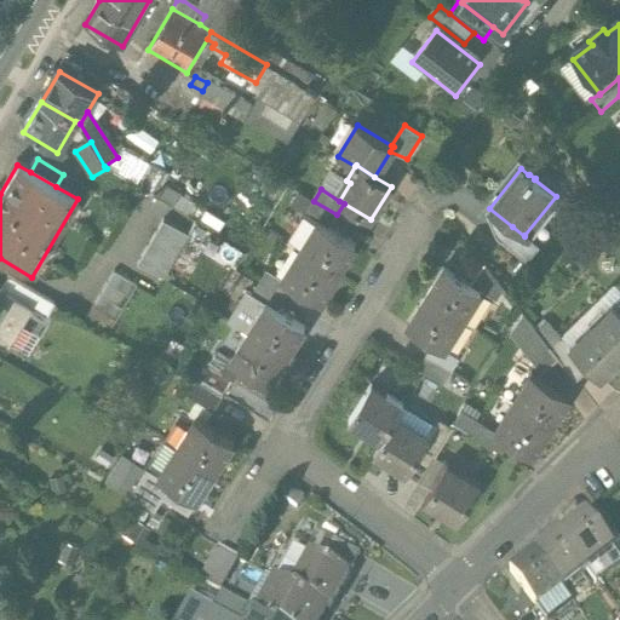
[(328,228),(337,214),(314,201),(306,213),(319,222),(328,228)]
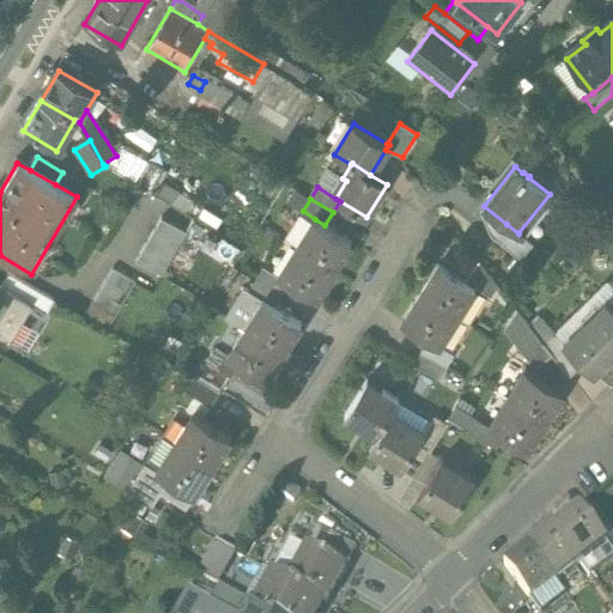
[(162,217),(137,260),(162,274),(169,263),(178,246),(187,231),(162,217)]
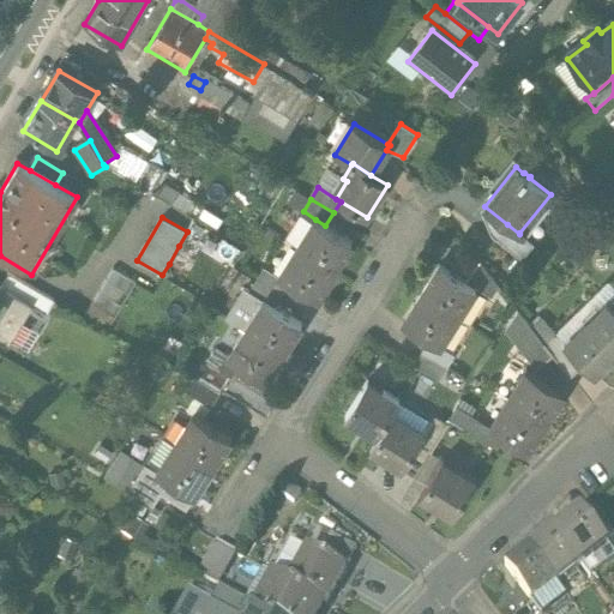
[(325,226),(315,220),(298,248),(333,271),(351,241),(325,226)]
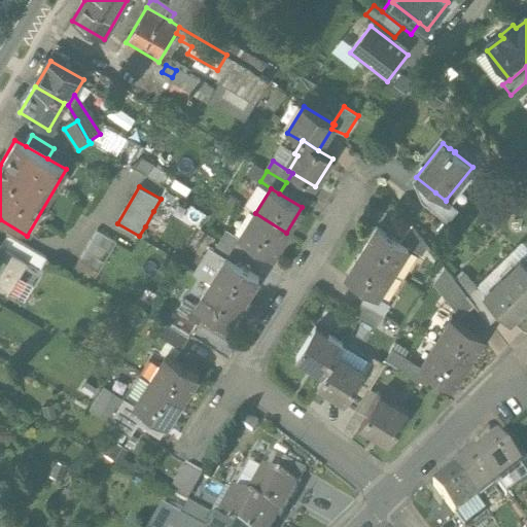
[(446,201),(435,192),(426,205),(449,222),(458,210),(446,200),(446,201)]
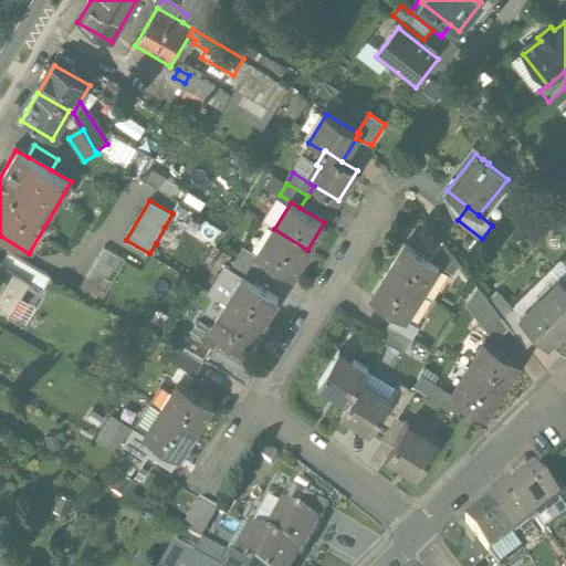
[(165,227),(156,243),(173,253),(181,237),(165,227)]
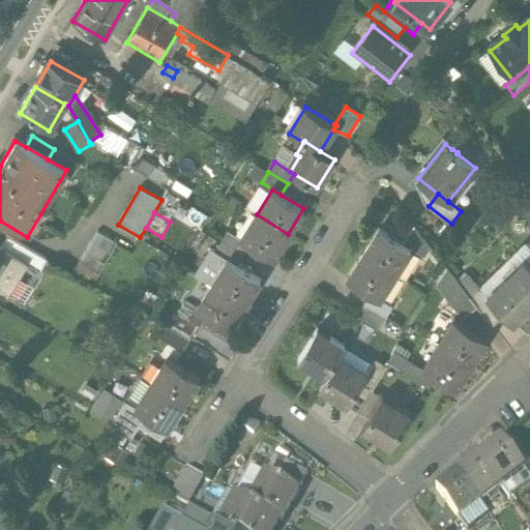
[(288,234),(257,214),(241,239),(249,244),(272,259),(288,234)]
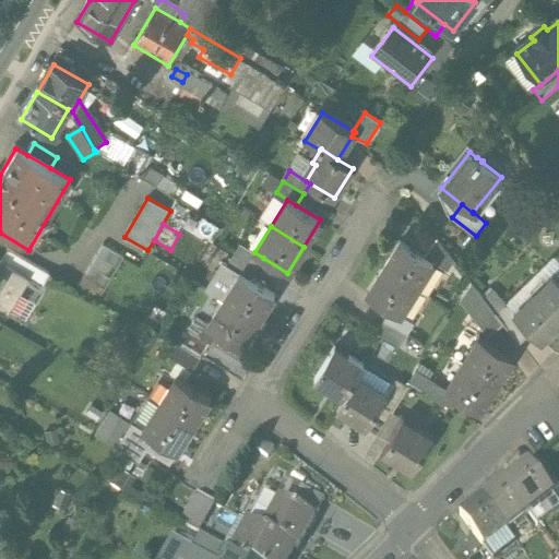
[(424,258),(433,264),(448,273),(454,262),(436,237),(424,258)]
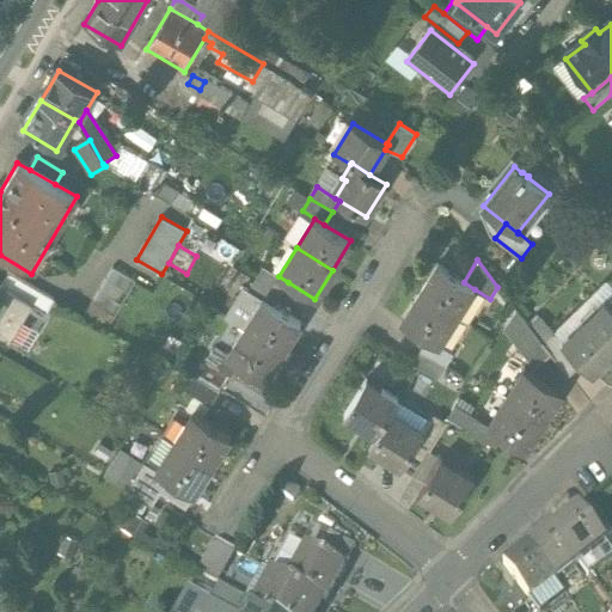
[(420,294),(457,317),(475,289),(464,282),(436,265),(420,294)]
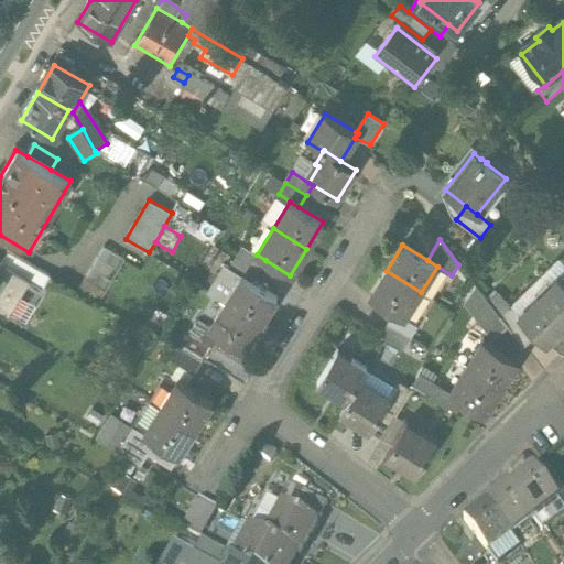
[(259,271),(266,260),(257,255),(245,247),(237,258),(259,271)]
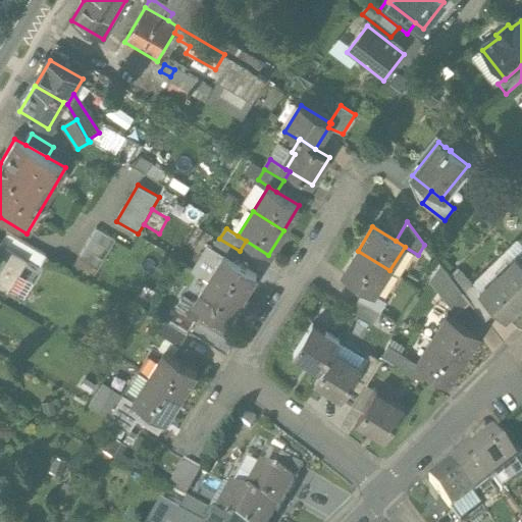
[(95,229),(71,270),(92,281),(115,241),(95,229)]
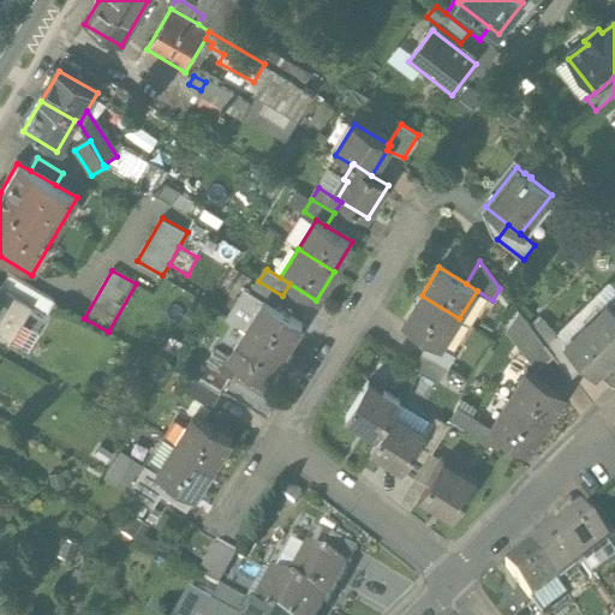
[(29,306),(28,309),(45,318),(53,303),(9,278),(1,291),(29,306)]
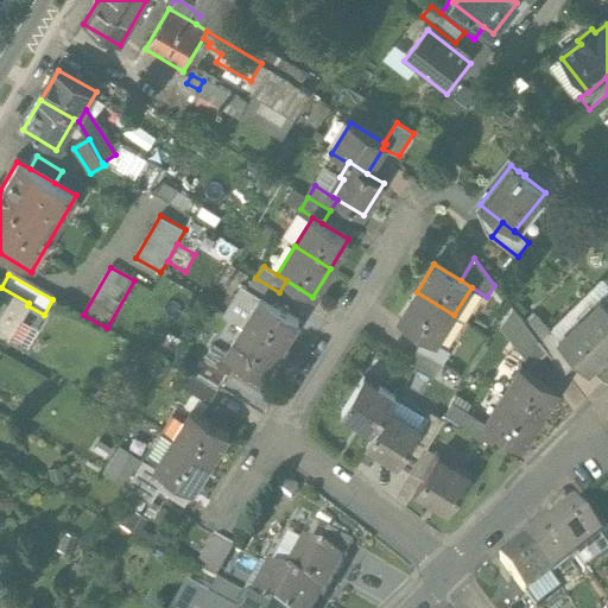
[(272,305),(279,292),(255,278),(248,290),(272,305)]
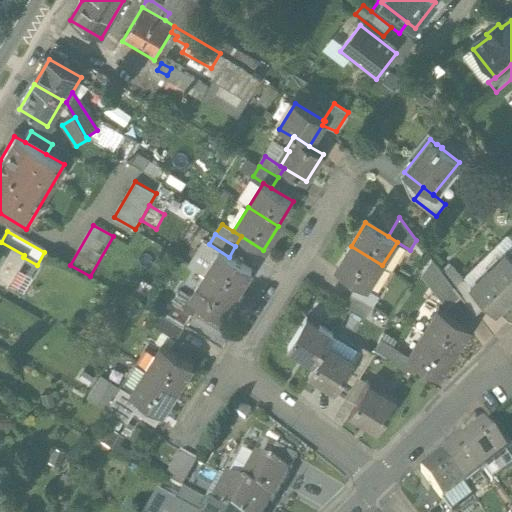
[(0,279),(8,284),(23,257),(24,255),(1,242),(0,241),(0,279)]
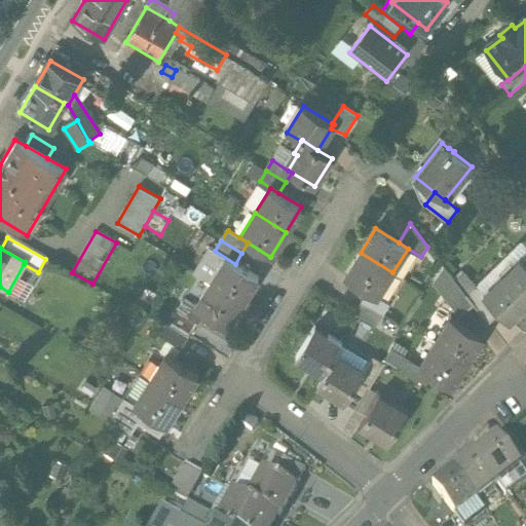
[(257,277),(235,264),(215,251),(212,249),(195,273),(210,283),(241,302),(257,277)]
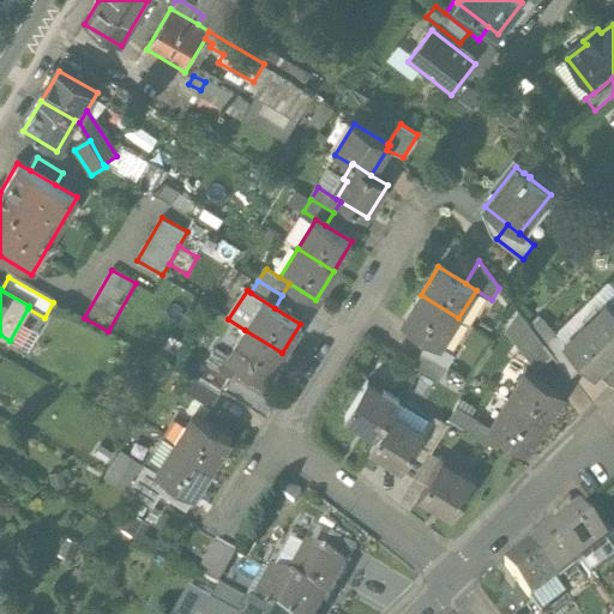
[(431,341),(440,347),(458,318),(421,295),(403,324),(431,341)]
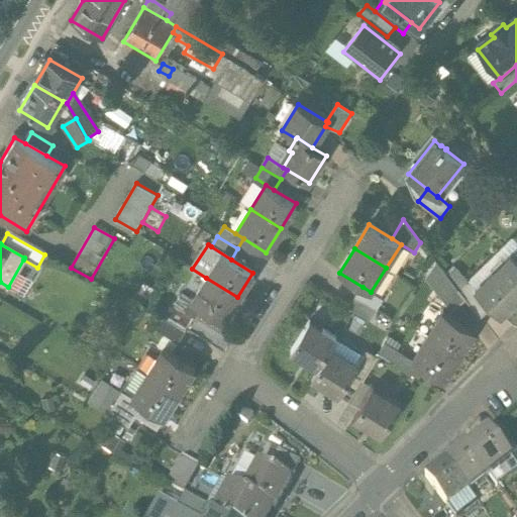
[(516,259),(512,254),(477,290),(493,306),(502,315),(516,300),(516,259)]
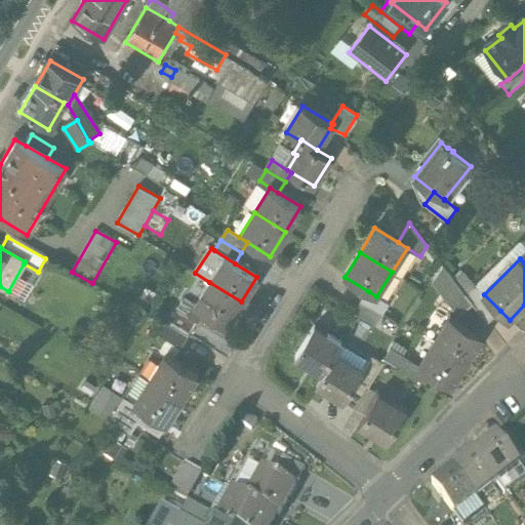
[(453,280),(439,291),(457,315),(472,304),(466,294),(453,280)]
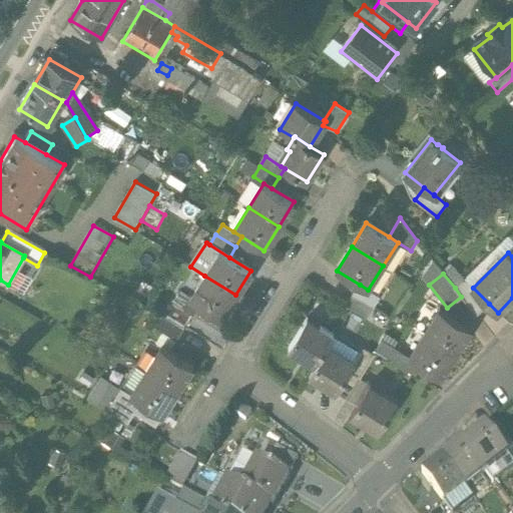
[(235,295),(204,276),(189,300),(197,305),(220,319),(235,295)]
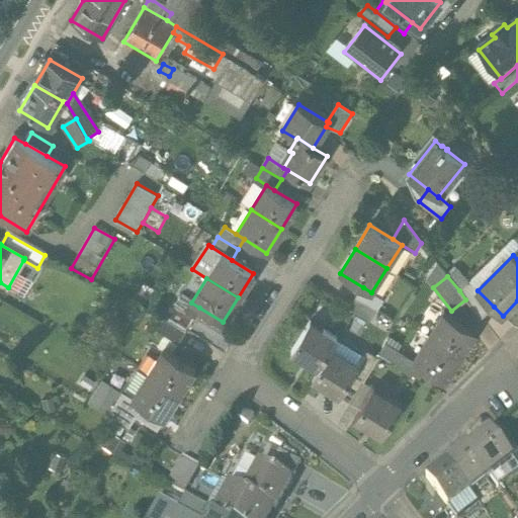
[(468,281),(459,290),(465,299),(481,319),(494,307),(478,290),(468,281)]
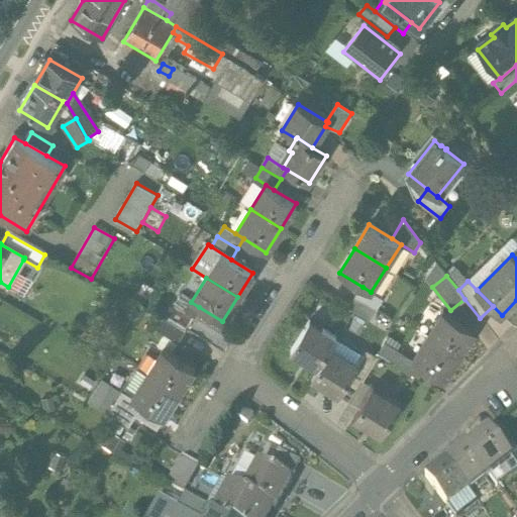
[(363,287),(356,297),(377,310),(383,300),(371,292),(363,287)]
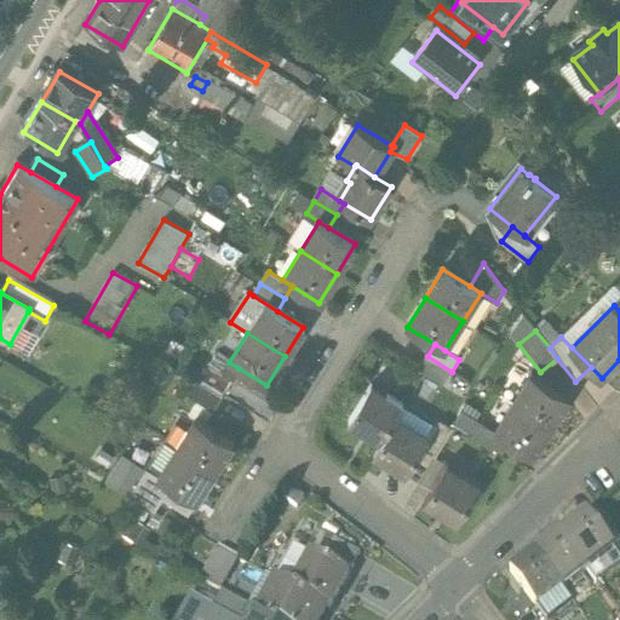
[(231,382),(239,368),(229,362),(217,354),(208,367),(231,382)]
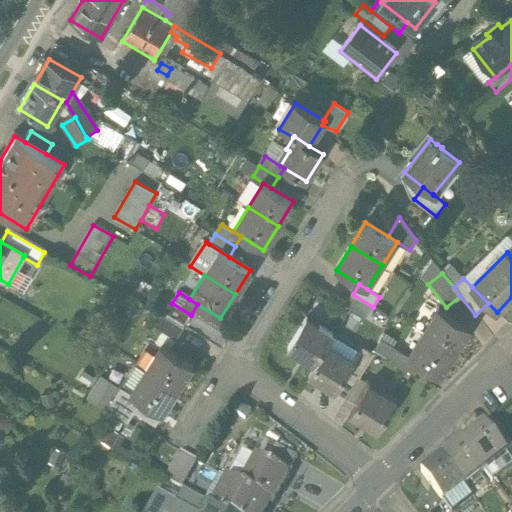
[(373,307),(353,294),(346,305),(366,317),(373,307)]
